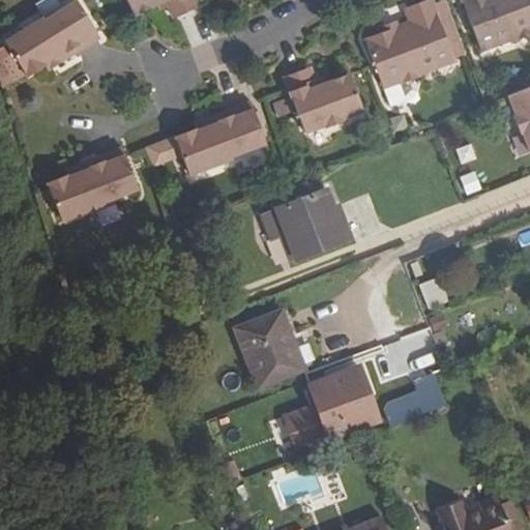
[(127,0),(137,20),(162,8),(169,5),(172,10),(177,22),(200,10),(195,0),(127,0)]
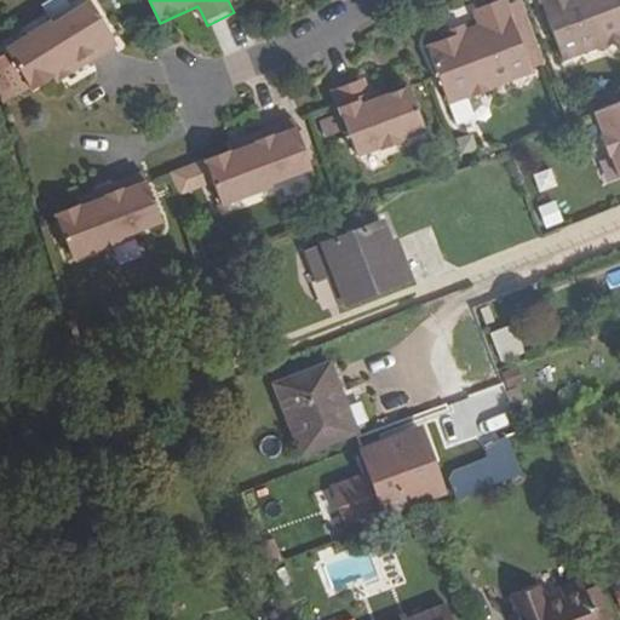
[(483,22),(465,29),(451,35),(428,44),(448,98),(466,92),(468,95),(497,85),(495,81),(532,68),(530,63),(545,57),(523,0),(509,0),(492,0),(477,5),(483,22)]
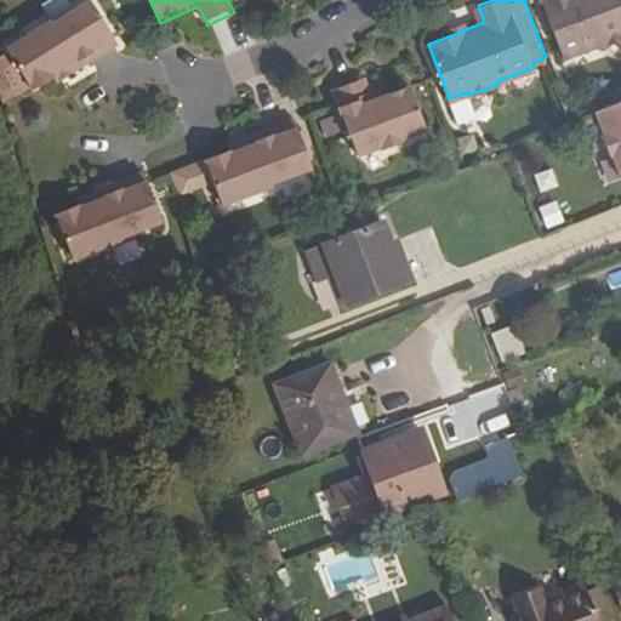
[(620,0),(545,0),(567,56),(607,40),(608,44),(620,39),(620,0)]
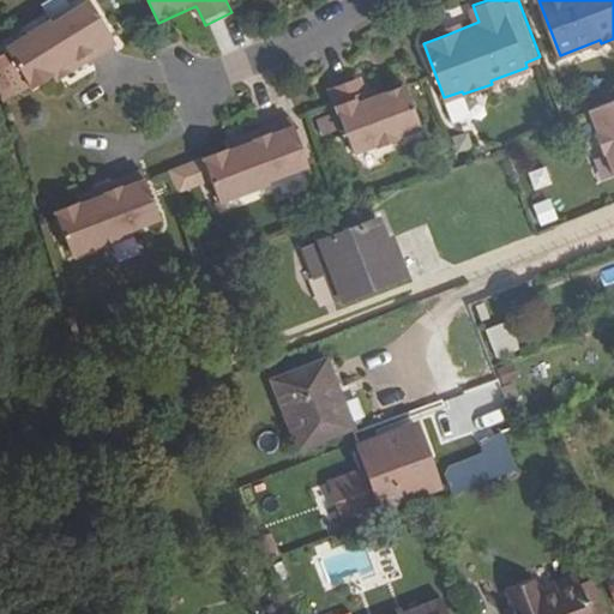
[(196,6),(187,10),(191,16),(199,12),(196,6)]
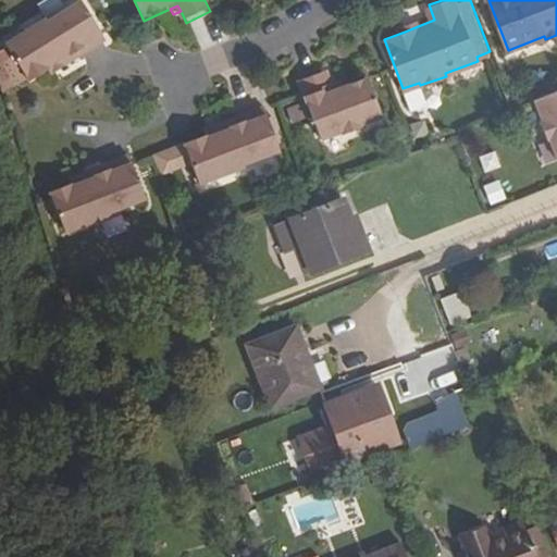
[(77,51),(82,58),(103,46),(81,7),(48,26),(46,23),(0,51),(0,90),(2,99),(45,74),(42,72),(77,51)]
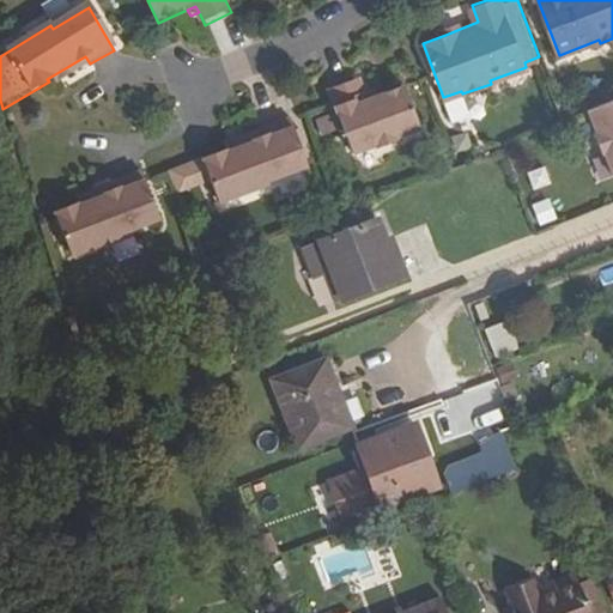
[(443,28),(445,35),(460,29),(457,23),(443,28)]
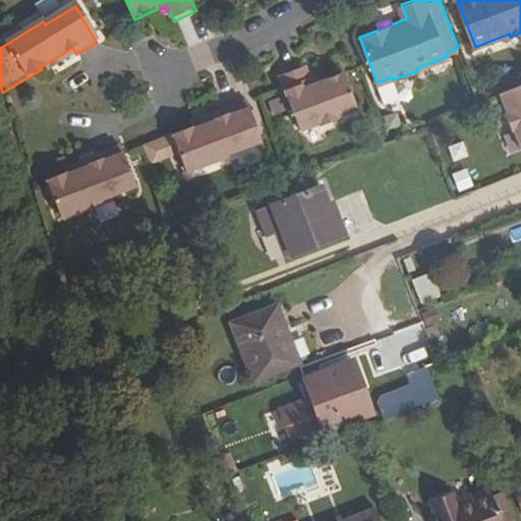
[(45,73),(76,54),(72,48),(40,67),(42,69),(45,73)]
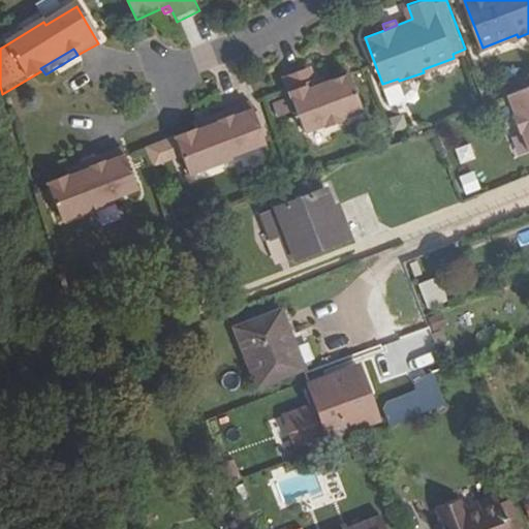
[(349,73),(338,79),(330,82),(328,76),(323,65),(285,81),(306,133),(327,125),(328,129),(344,122),(343,119),(364,111),(349,73)]
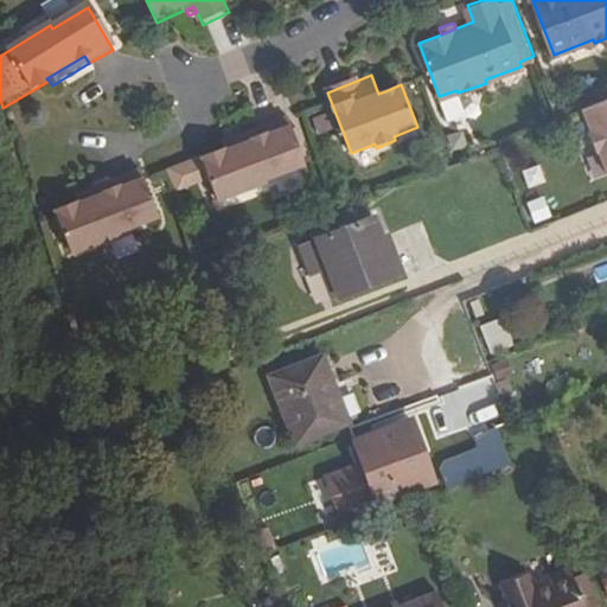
[(378,94),(388,90),(385,84),(376,88),(378,94)]
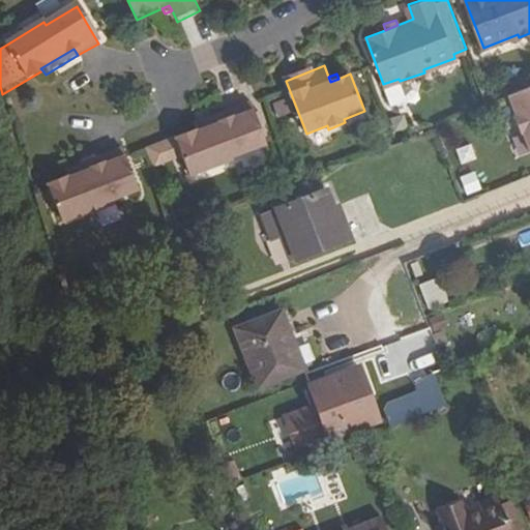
[(529,86),(511,93),(520,114),(517,115),(523,131),(526,130),(529,141),(529,86)]
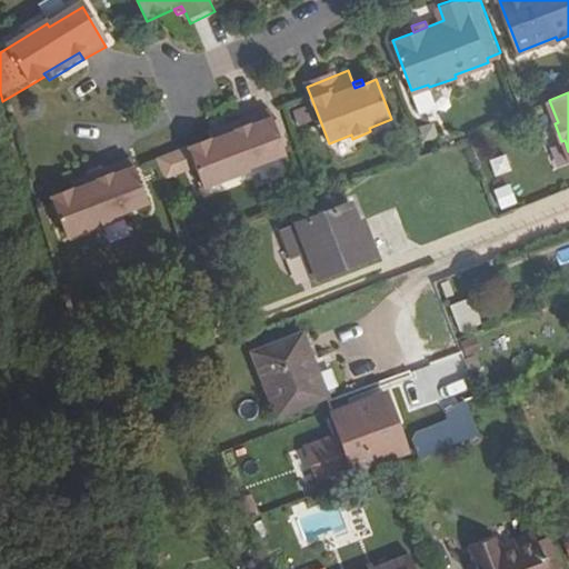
[(310,102),(293,107),(297,123),(313,120),(310,102)]
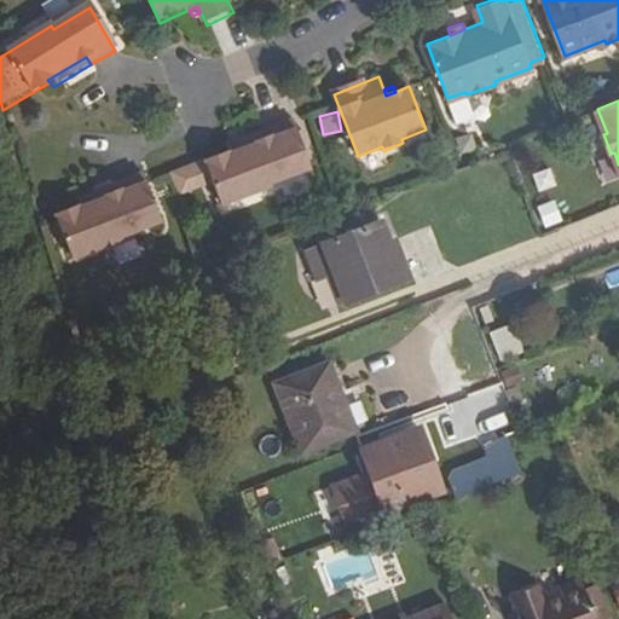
[(296,120),(268,131),(275,144),(231,160),(230,156),(175,178),(183,197),(217,185),(224,204),(273,187),(273,183),(314,166),(296,120)]
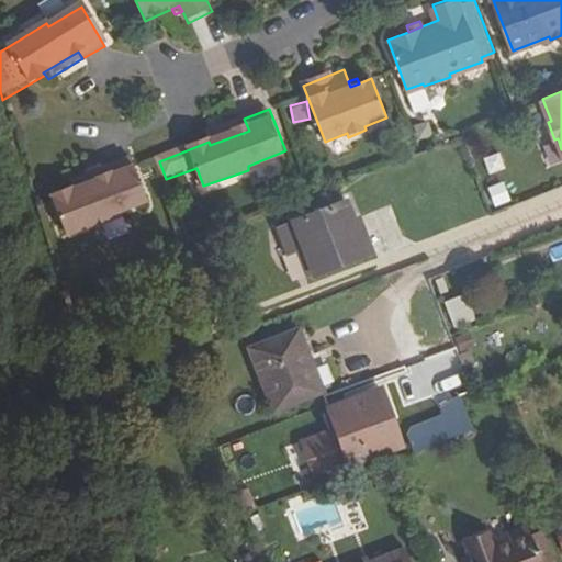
[(249,131),(244,119),(205,133),(209,142),(210,145),(249,131)]
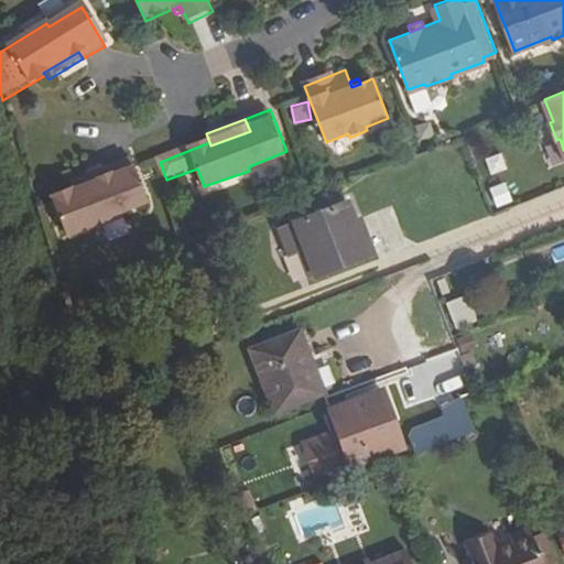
[(486,156),(489,173),(508,169),(503,152),(486,156)]
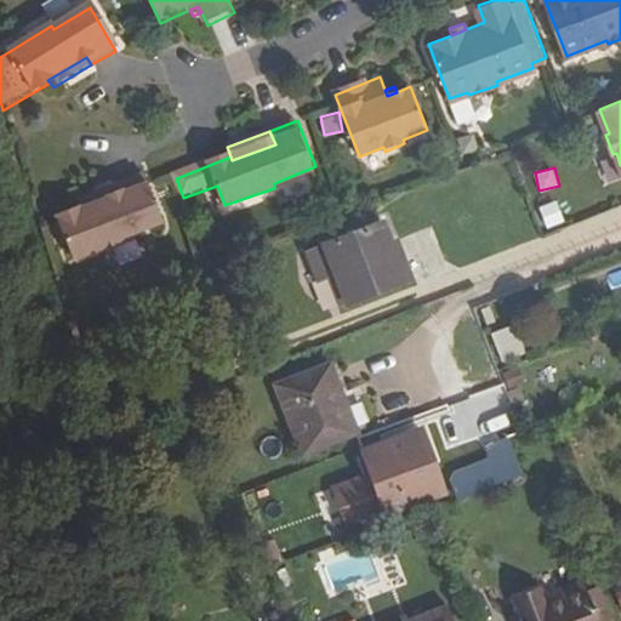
[(81,211),(80,209),(55,218),(70,261),(123,241),(121,238),(164,222),(146,174),(118,184),(123,195),(81,211)]
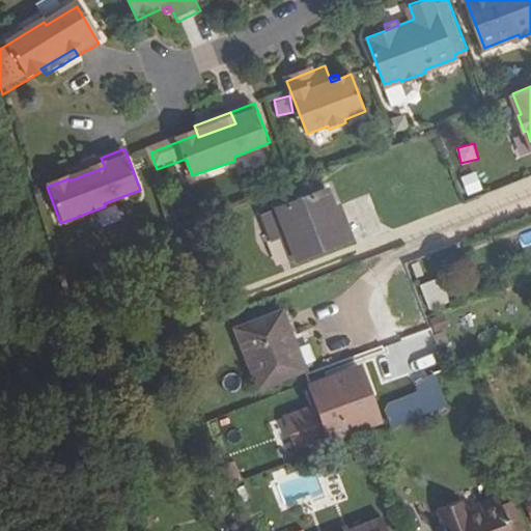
[(65,171),(68,178),(70,180),(105,167),(101,158),(65,171)]
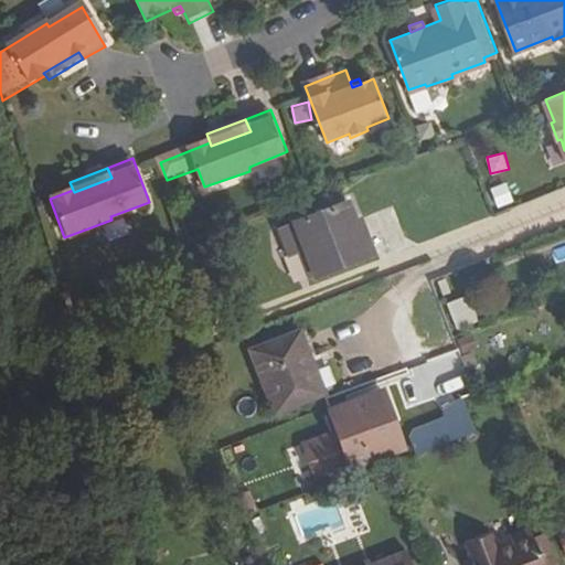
[(496,205),(512,203),(509,182),(491,185),(496,205)]
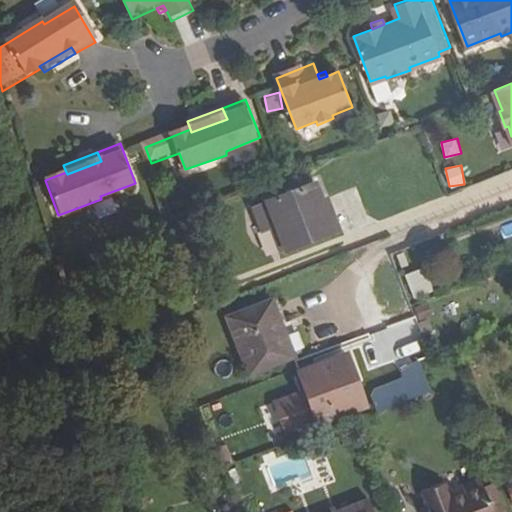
[(307,188),(248,213),(259,237),(269,232),(280,257),(335,233),(322,202),(315,205),(307,188)]
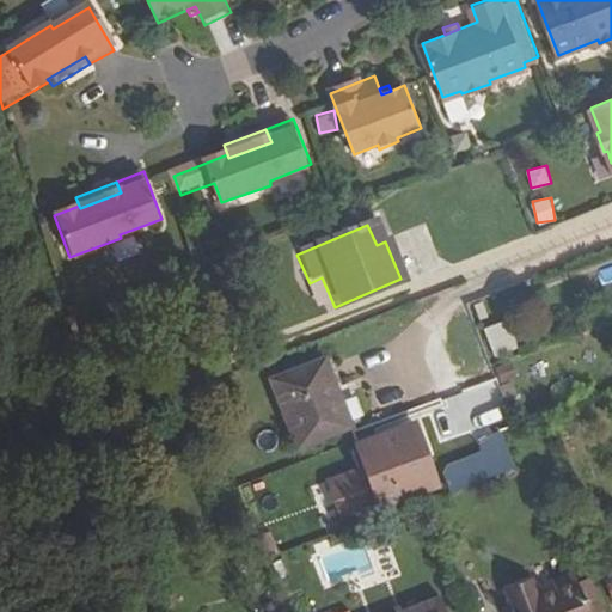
[(483,325),(491,355),(516,348),(508,317),(483,325)]
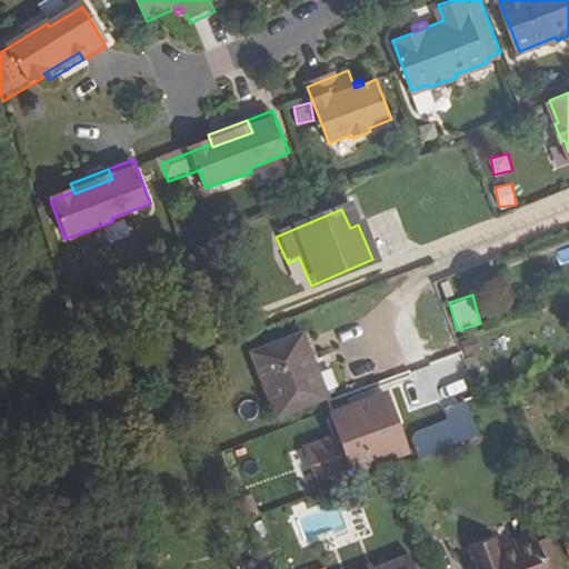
[(300,337),(250,356),(275,418),(323,399),(300,337)]
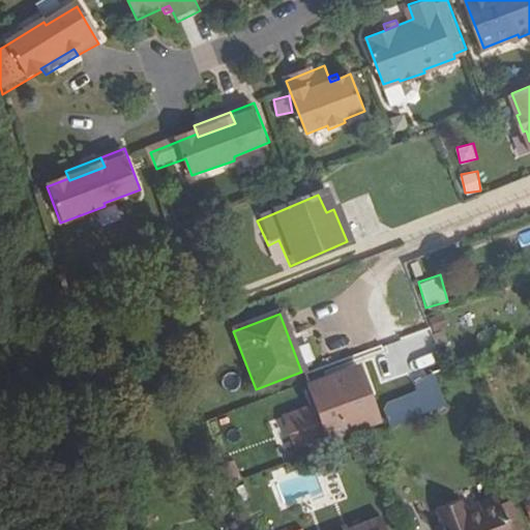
[(356,376),(344,380),(351,401),(363,395),(356,376)]
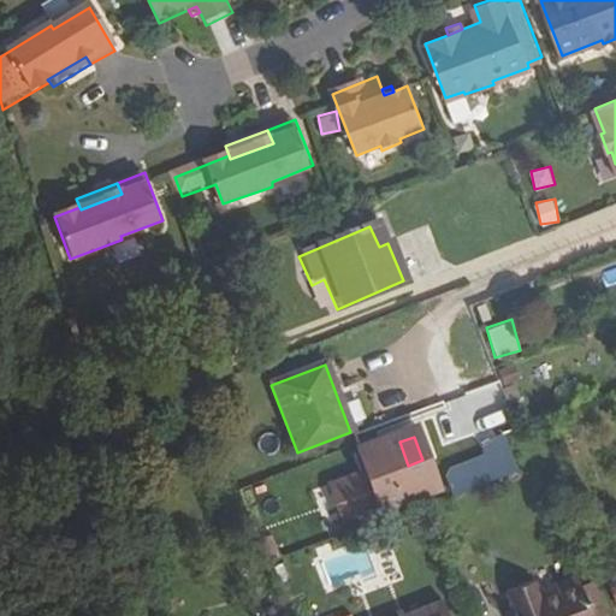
[(359,457),(367,480),(408,466),(400,442),(359,457)]
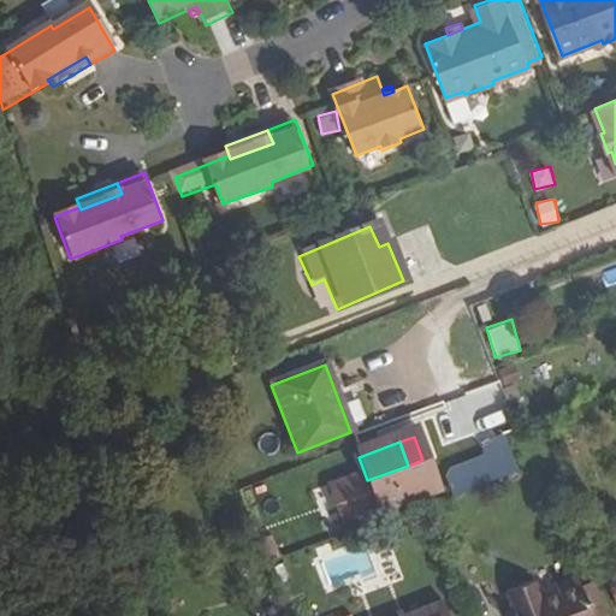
[(516,479),(507,456),(443,479),(451,502),(516,479)]
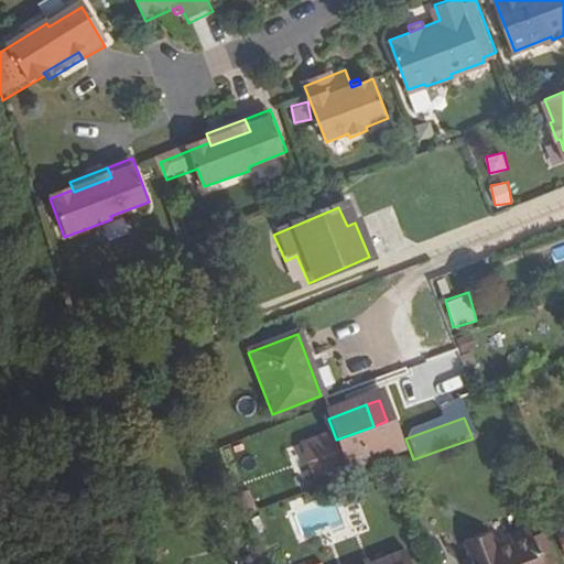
[(398,455),(387,421),(373,426),(336,440),(302,452),(313,485),(398,455)]
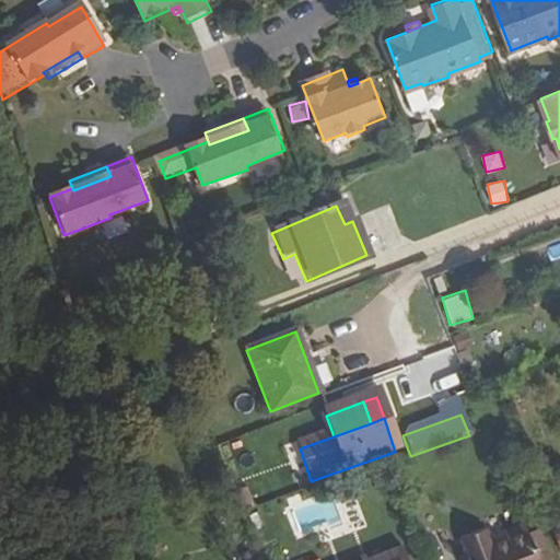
[(316,531),(322,543),(350,529),(329,479),(281,500),(298,539),(316,531)]
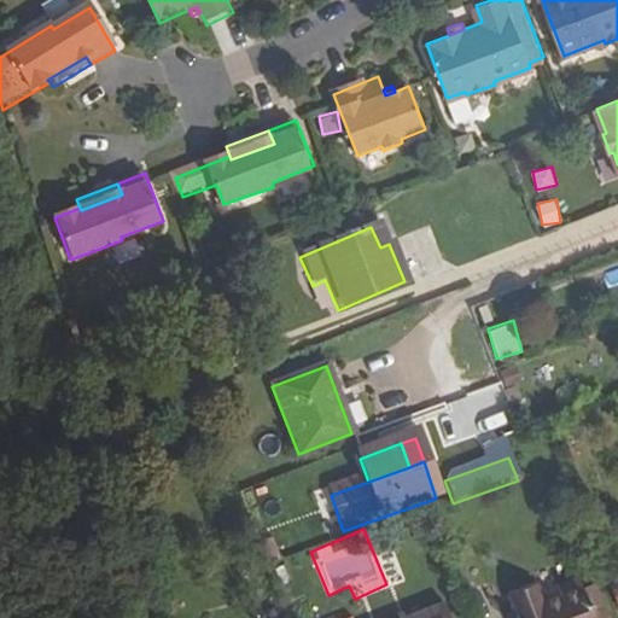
[(593,617),(584,594),(581,582),(558,590),(559,598),(540,604),(537,595),(511,605),(516,617),(593,617)]
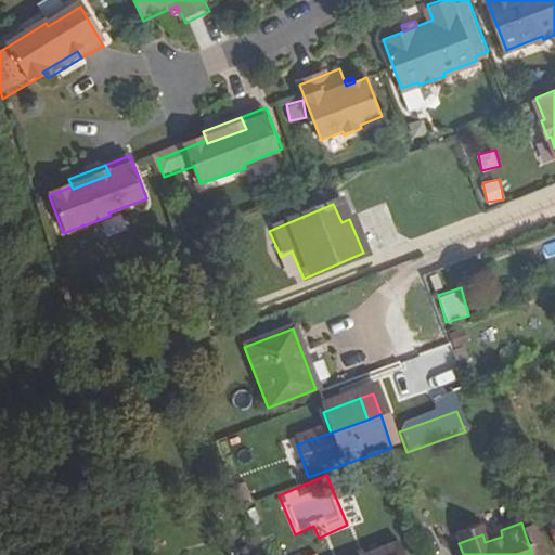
[(544,554),(536,529),(525,533),(532,554),(544,554)]
